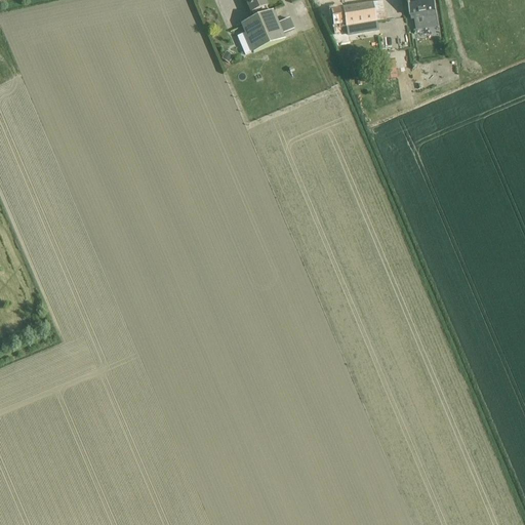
[(248,42),(240,45),(245,55),(252,52),(253,54),(285,41),(282,35),(278,24),(273,11),(268,13),(266,8),(267,7),(263,0),(244,0),(250,14),(252,13),(254,19),(241,25),(248,42)]
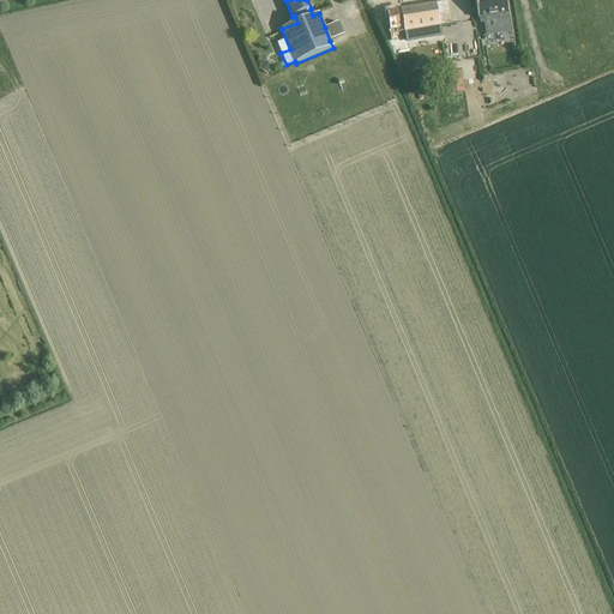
[(505,0),(474,0),(477,19),(480,19),(485,18),(486,23),(487,36),(511,31),(507,14),(509,14),(505,0)]
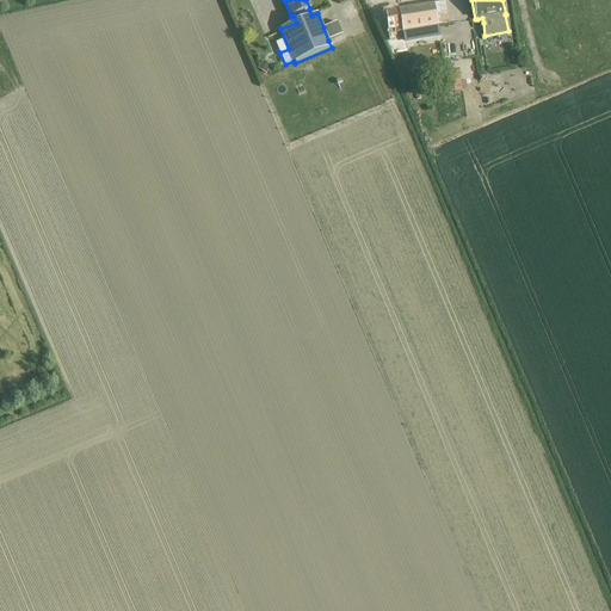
[(445,2),(384,13),(389,41),(394,39),(393,30),(397,29),(401,29),(402,32),(403,32),(405,42),(431,37),(430,28),(437,26),(449,25),(445,2)]
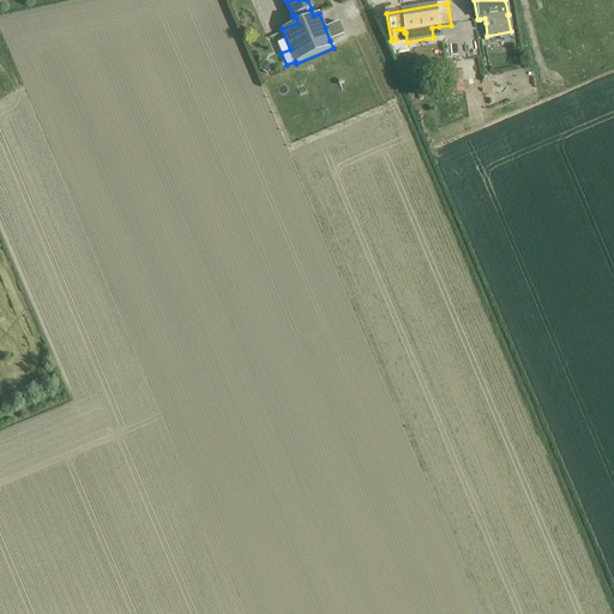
[(344,18),(332,22),(337,34),(348,30),(344,18)]
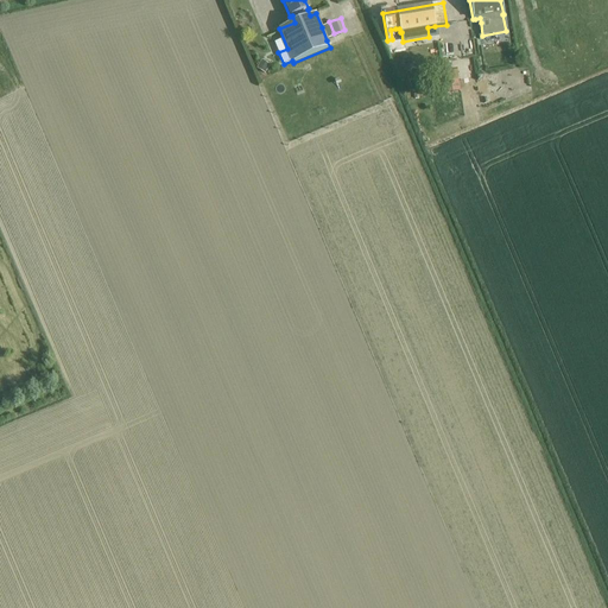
[(457,75),(443,77),(444,87),(458,84),(457,75)]
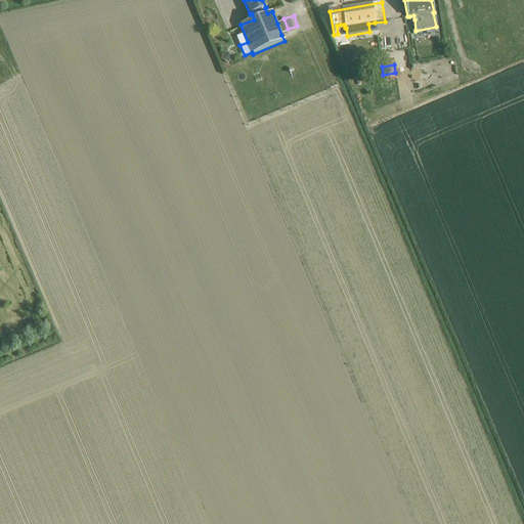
All buildings are outlined.
